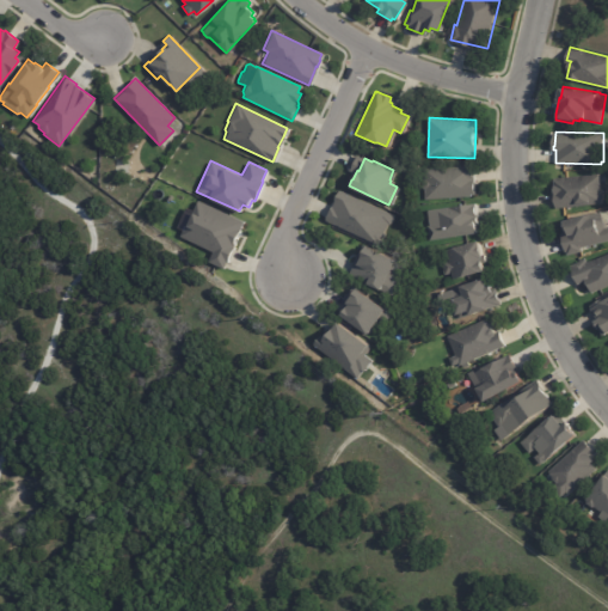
[(474,167),(476,194),(471,195),(471,196),(424,199),(424,189),(422,187),(421,167),(474,165),(474,167)]
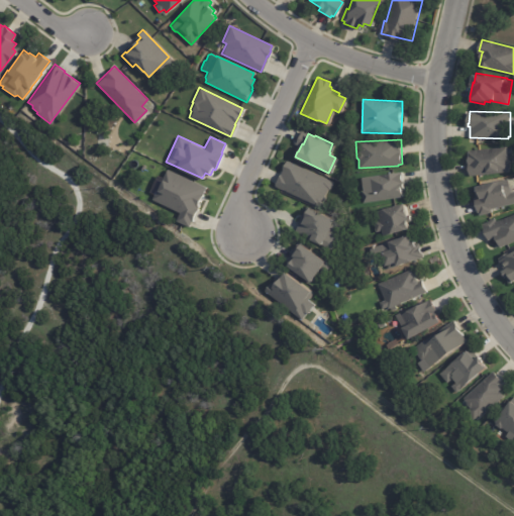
[(508,146),(510,171),(470,176),(469,162),(470,162),(469,150),(508,146)]
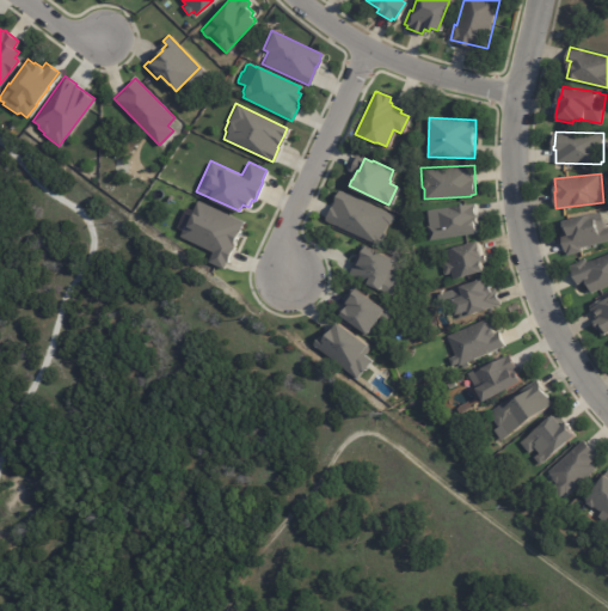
[(337,189),(339,190),(392,214),(379,243),(376,242),(375,244),(323,220),(330,205),(331,206),(333,200),(332,200),(337,189)]
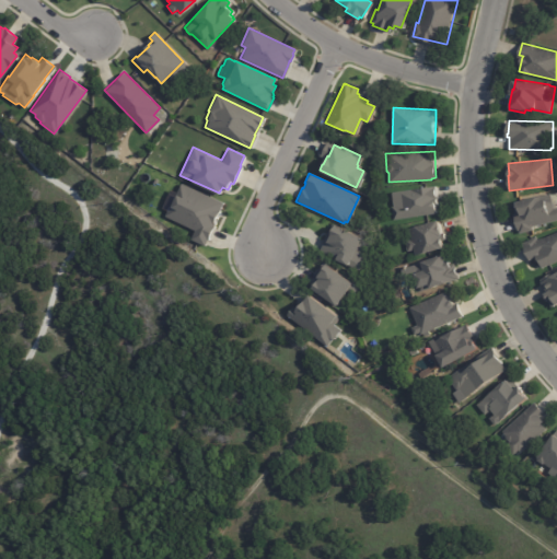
[(222,201),(219,209),(219,210),(215,221),(216,222),(207,240),(206,239),(204,245),(189,239),(194,230),(163,216),(166,210),(161,207),(169,189),(175,193),(181,183),(222,201)]
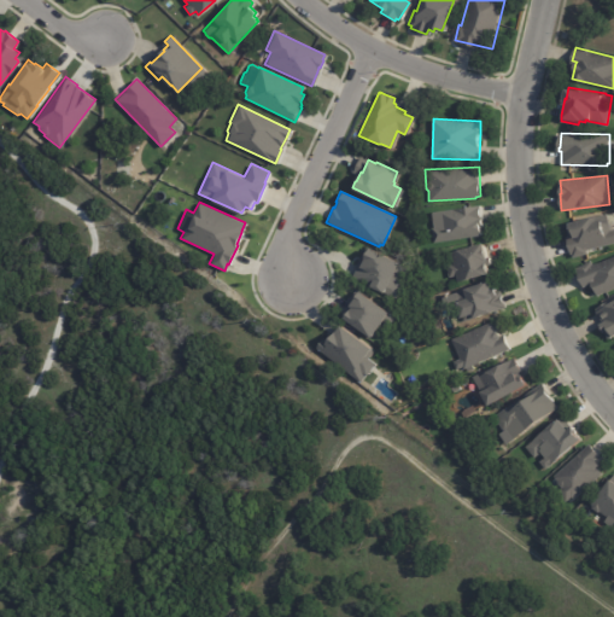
[(480,205),(483,226),(480,227),(481,234),(432,242),(431,228),(433,228),(431,211),(480,204),(480,205)]
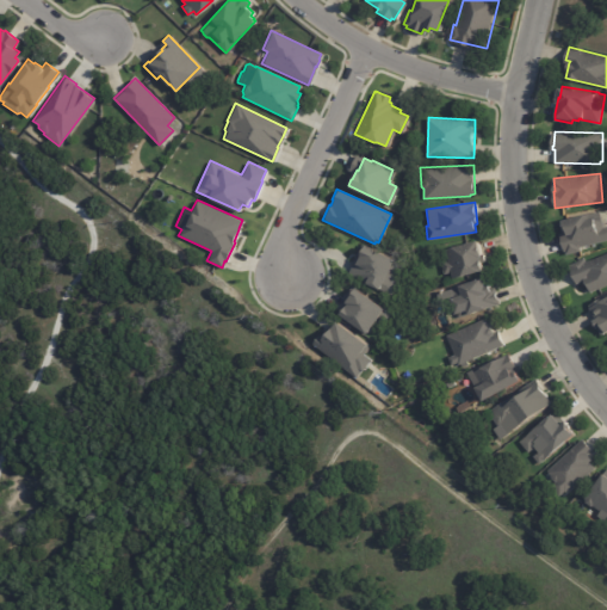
[(600,213),(605,227),(606,226),(606,239),(581,247),(582,250),(568,253),(567,251),(565,251),(561,234),(563,234),(559,222),(600,210),(600,213)]
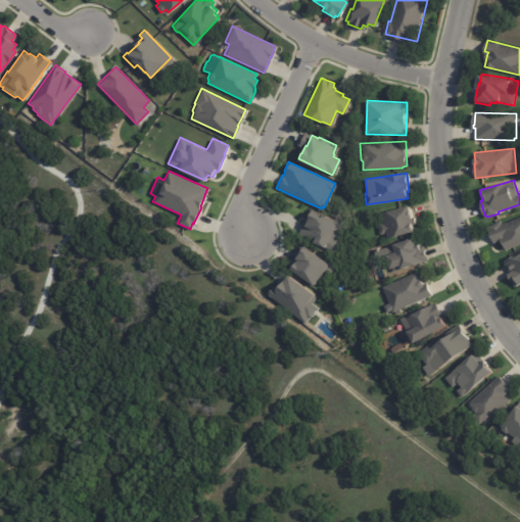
[(412,206),(415,221),(414,221),(417,231),(388,238),(387,233),(380,235),(377,224),(384,222),(382,212),(412,205),(412,206)]
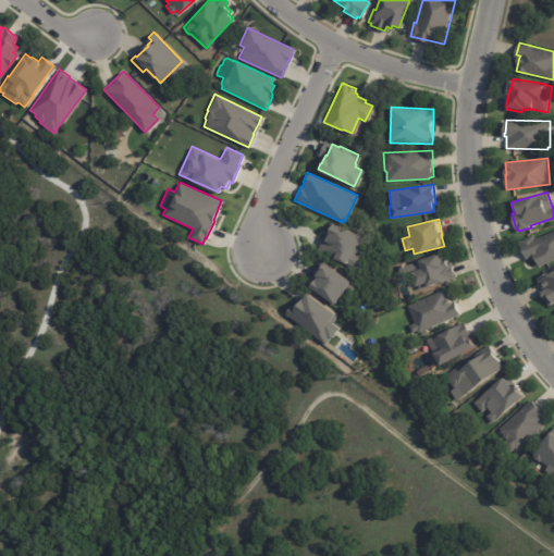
[(329,221),(357,235),(358,234),(368,238),(364,247),(362,247),(358,257),(359,258),(355,268),(315,249),(320,238),(321,235),(322,235),(329,221)]
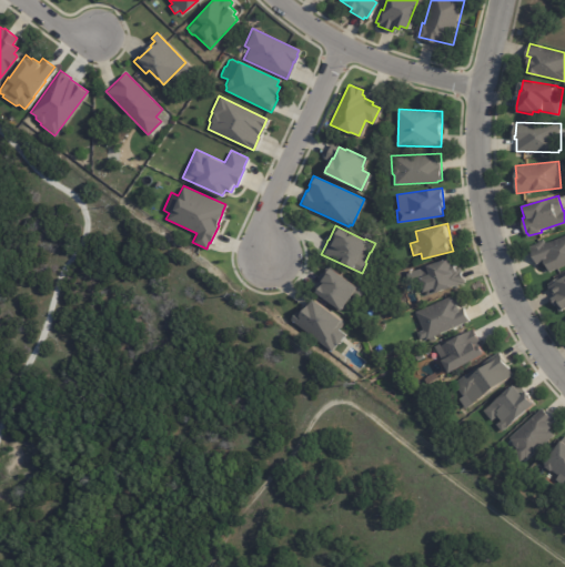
[(564,265),(551,272),(546,260),(537,264),(530,245),(544,240),(546,243),(564,234),(564,265)]
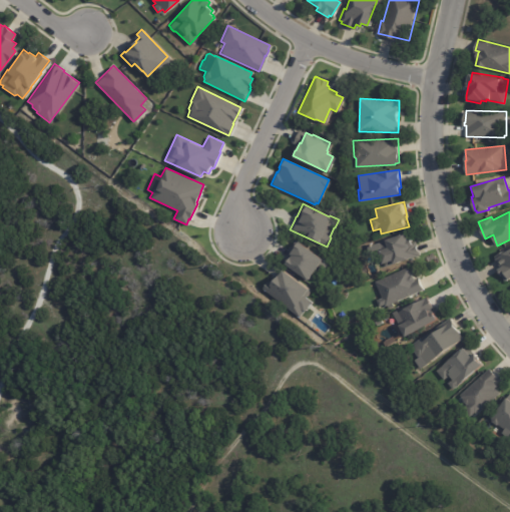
[(410,240),(411,242),(416,240),(421,256),(396,265),(395,263),(386,267),(378,242),(407,232),(410,240)]
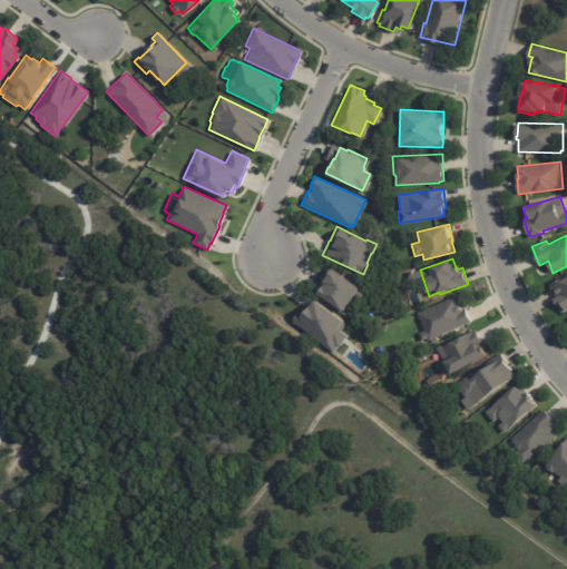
[(331,268),(363,291),(355,303),(350,300),(342,311),(316,293),(324,283),(322,281),(331,268)]
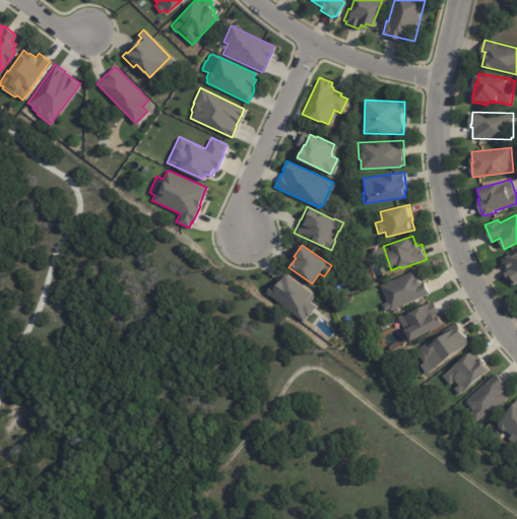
[(516,283),(514,285),(506,272),(509,271),(502,259),(516,250),(516,283)]
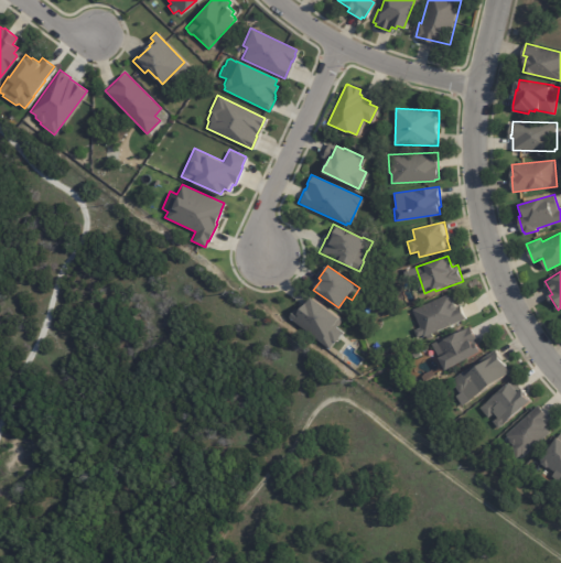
[(456,303),(457,305),(461,304),(467,317),(424,337),(423,334),(418,337),(414,329),(420,326),(412,310),(450,292),(454,301),(455,301),(456,303)]
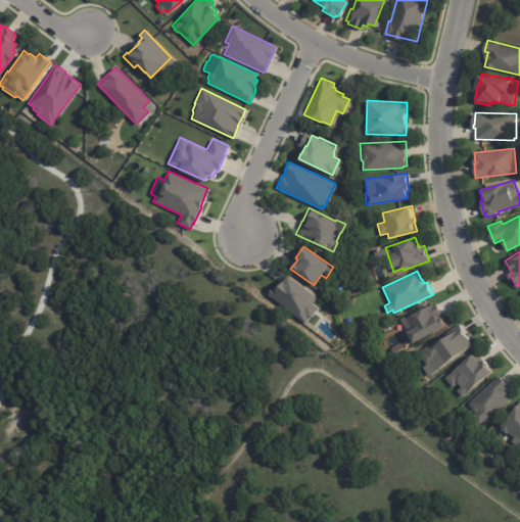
[(285,273),(314,294),(314,297),(311,301),(318,306),(310,318),(308,316),(303,322),(266,294),(272,286),(274,287),(285,273)]
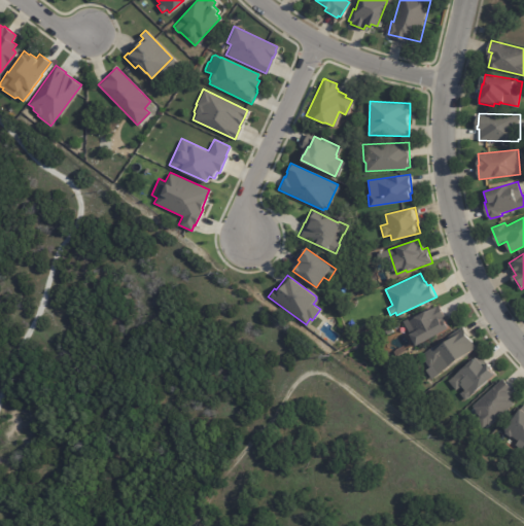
[(441,305),(445,313),(442,315),(445,321),(448,319),(453,328),(420,346),(413,335),(412,336),(404,321),(423,310),(425,313),(440,305),(441,305)]
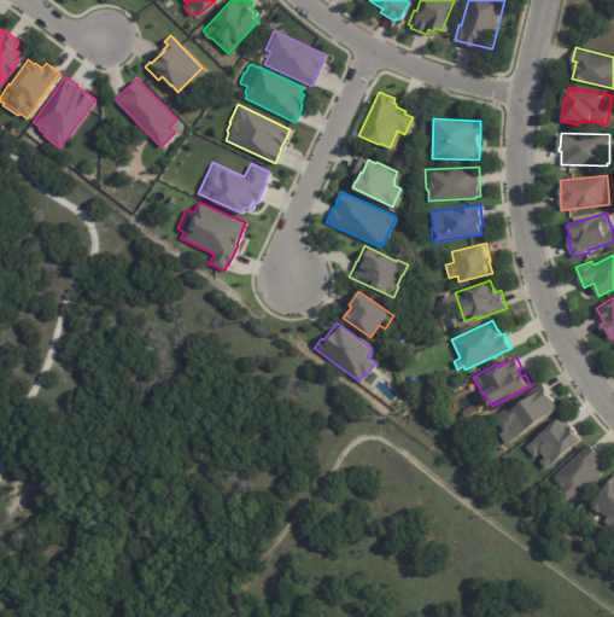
[(544,383),(561,408),(514,441),(507,430),(504,429),(500,423),(500,419),(497,414),(543,383),(544,383)]
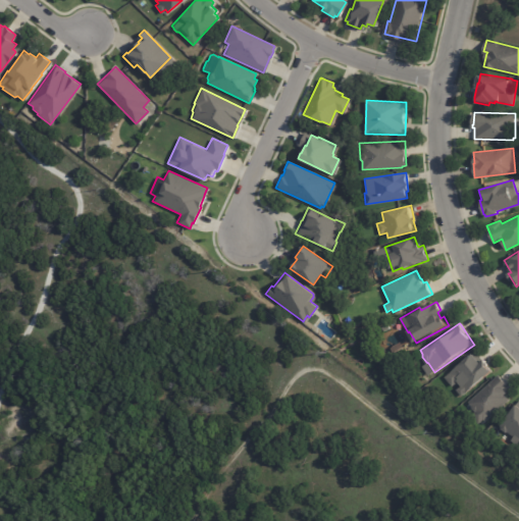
[(475,354),(481,363),(486,359),(489,363),(488,364),(495,372),(492,374),(491,373),(462,397),(456,389),(462,385),(458,381),(452,386),(445,377),(474,354),(475,354)]
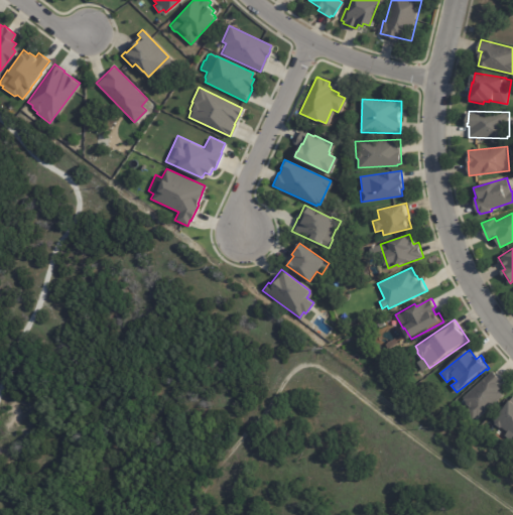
[(494,371),(503,382),(499,384),(502,388),(500,390),(504,395),(481,415),(479,415),(474,419),(469,412),(473,409),(463,397),(493,370),(494,371)]
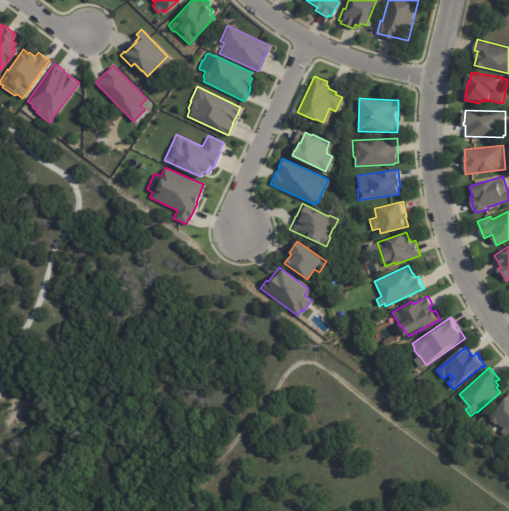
[(508,434),(508,436),(501,431),(504,427),(498,423),(495,423),(491,420),(491,416),(508,392),(508,434)]
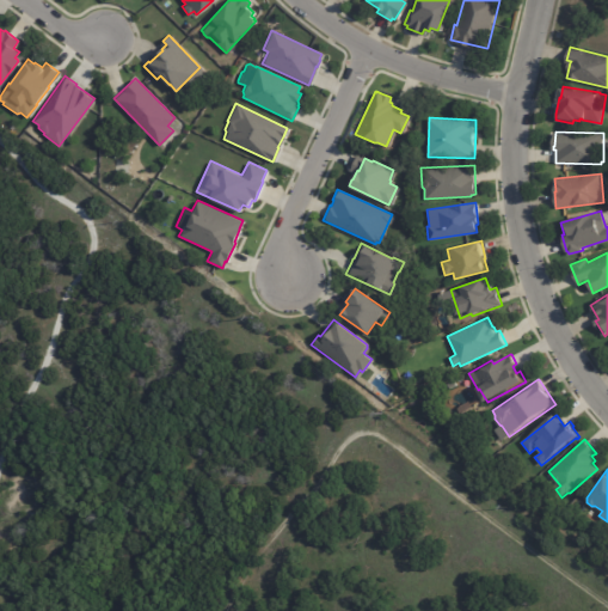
All buildings are outlined.
